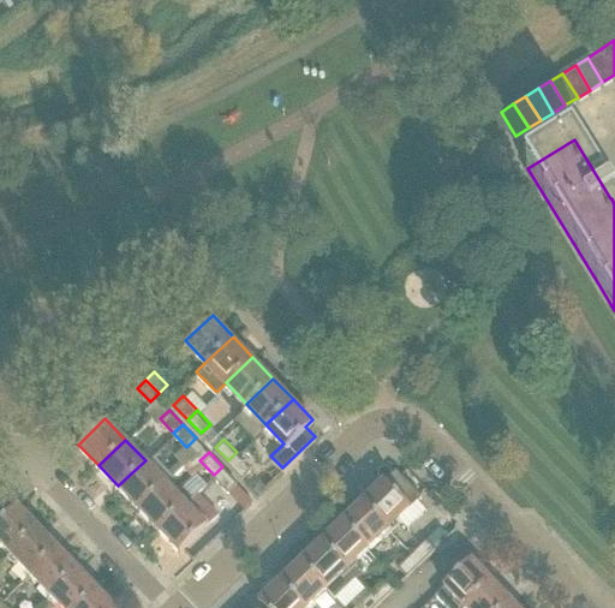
[(237,452),(228,460),(242,475),(250,466),(237,452)]
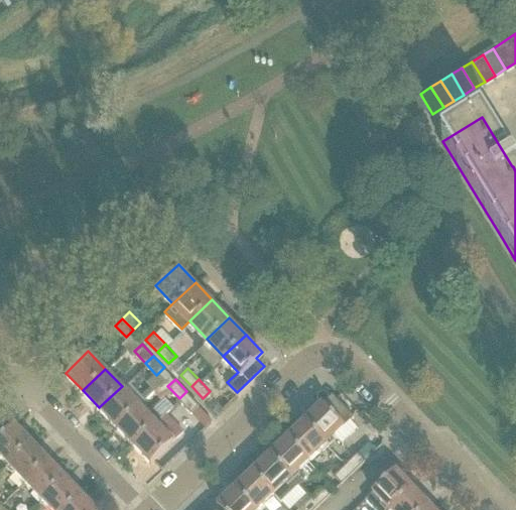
[(99,407),(116,425),(139,404),(122,386),(99,407)]
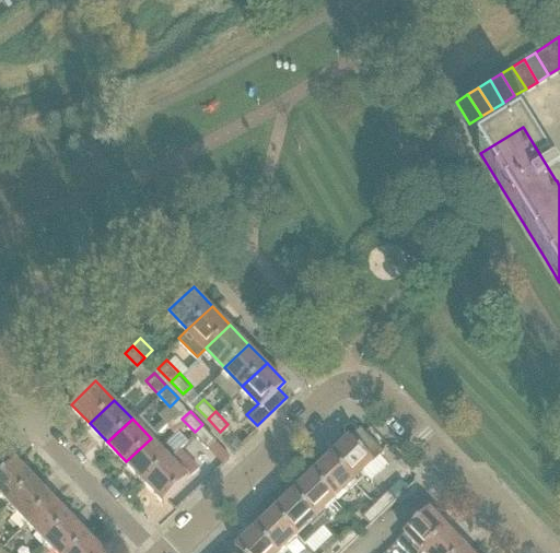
[(202,424),(195,432),(207,445),(214,436),(202,424)]
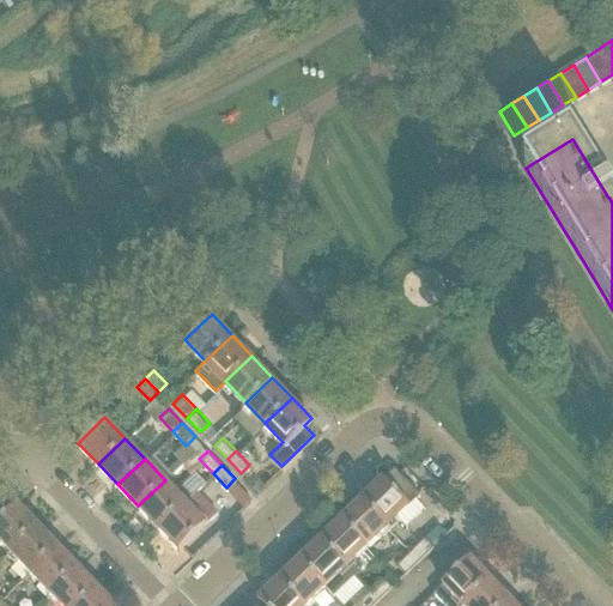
[(394,466),(360,497),(387,525),(419,492),(394,466)]
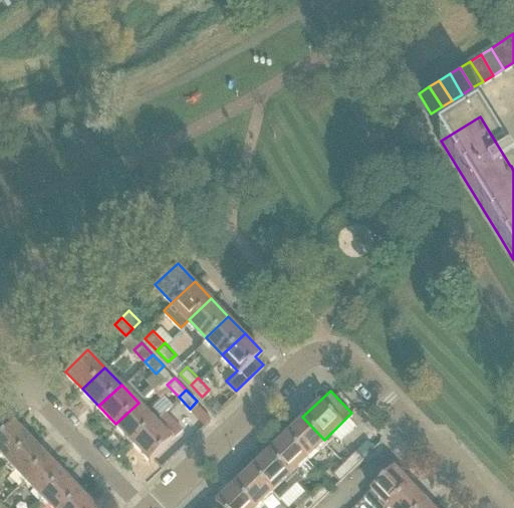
[(139,403),(115,424),(133,441),(155,420),(161,414),(152,404),(146,410),(139,403)]
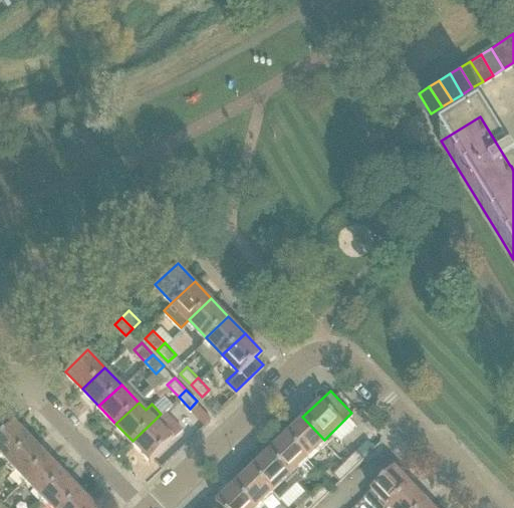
[(155,420),(133,441),(150,459),(172,438),(184,427),(167,409),(161,414),(155,420)]
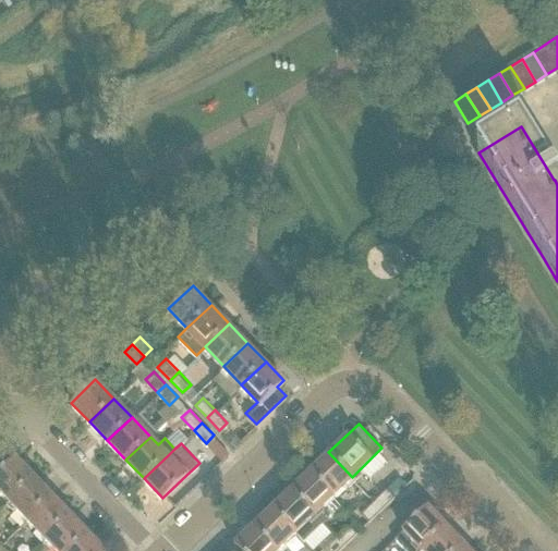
[(328,452),(310,470),(334,494),(352,477),(328,452)]
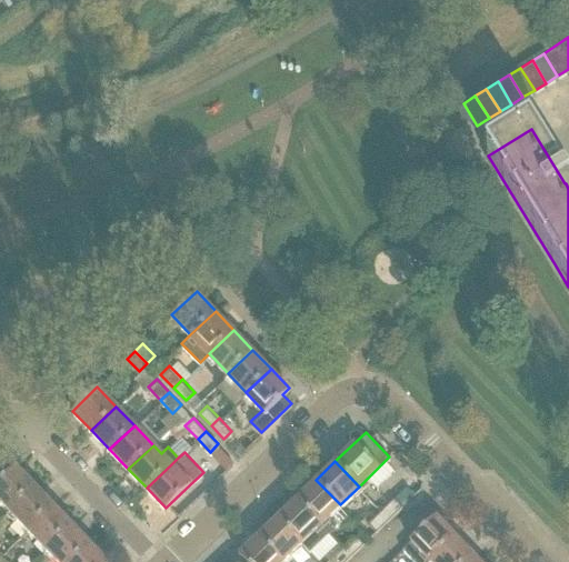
[(0,499),(9,509),(35,485),(16,465),(0,481),(0,499)]
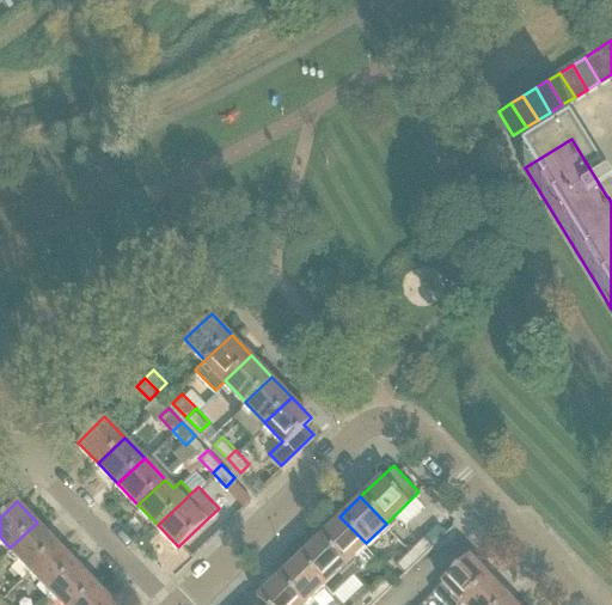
[(340,517),(319,536),(346,562),(353,570),(362,562),(354,555),(366,543),(340,517)]
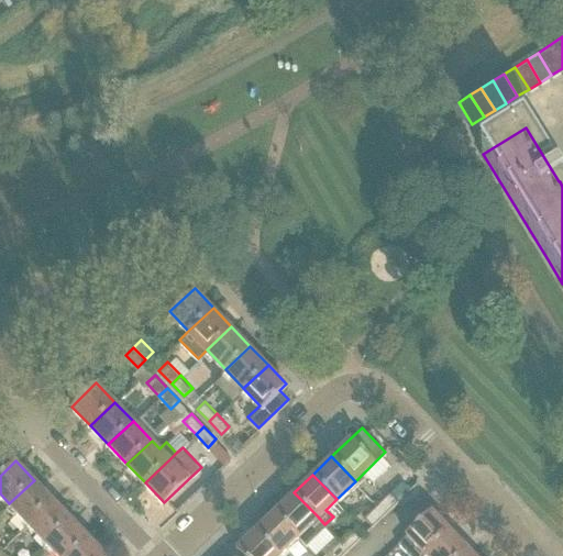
[(9,503),(28,522),(52,499),(34,480),(9,503)]
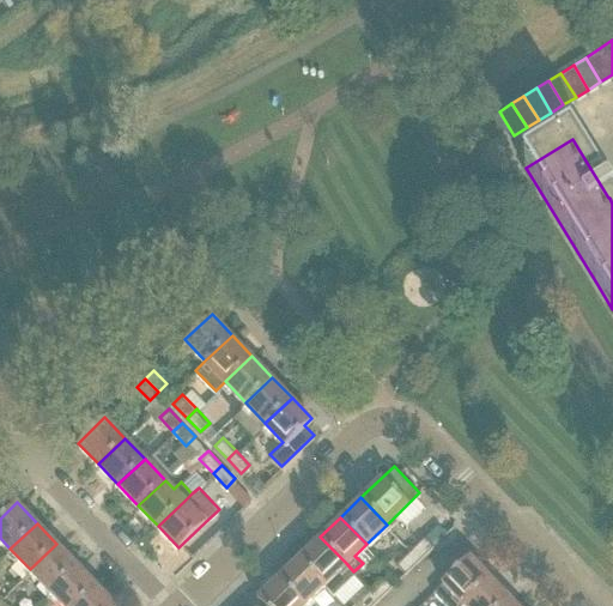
[(424,535),(410,549),(418,557),(432,544),(424,535)]
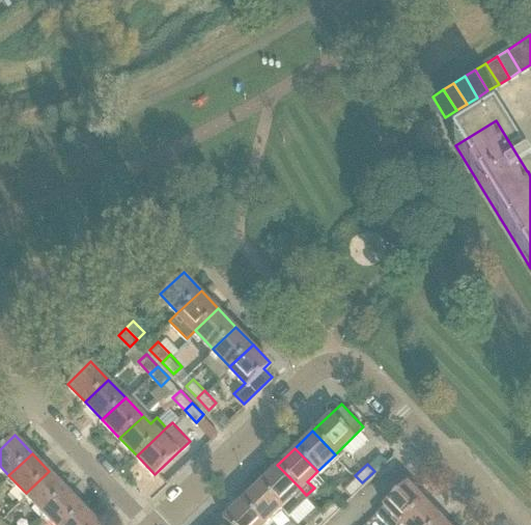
[(277,465),(259,482),(281,506),(288,513),(306,495),(300,488),(277,465)]
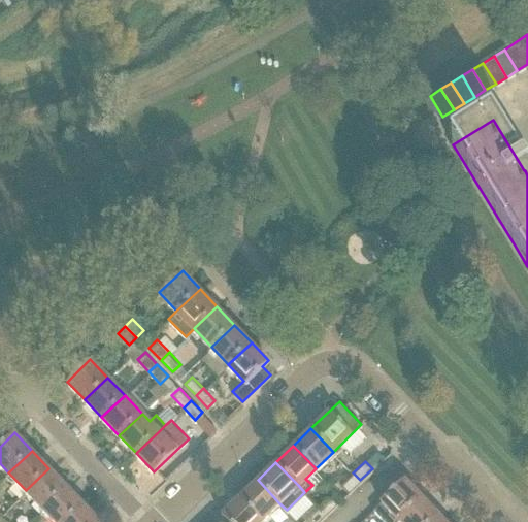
[(26,490),(42,509),(66,486),(48,468),(26,490)]
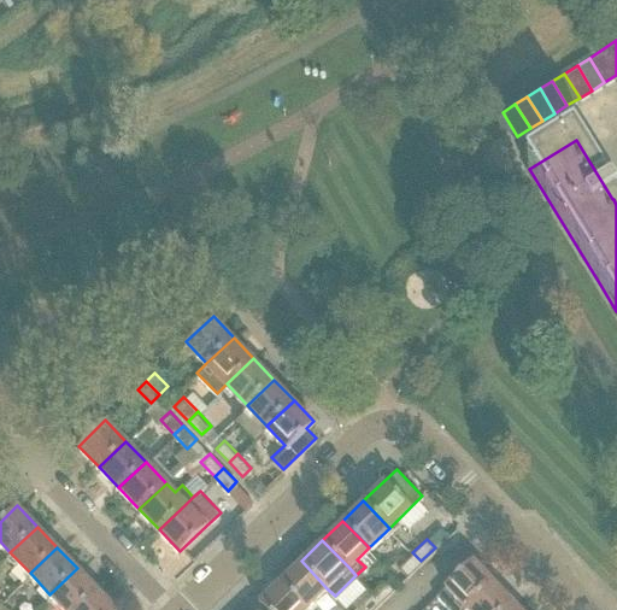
[(421,561),(412,552),(399,565),(407,574),(421,561)]
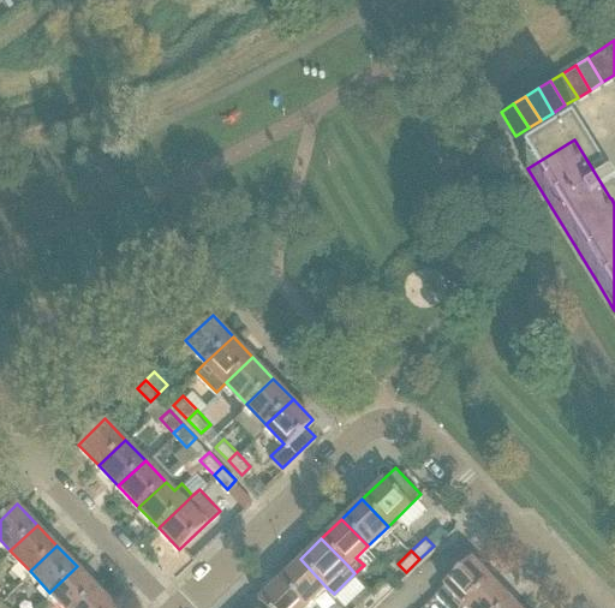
[(460,607),(464,604),(464,606),(491,579),(470,558),(435,592),(449,607),(460,607)]
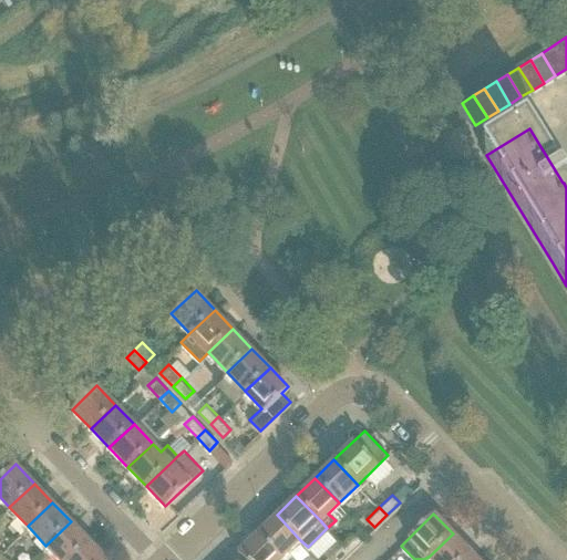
[(277,515),(258,532),(281,558),(300,540),(277,515)]
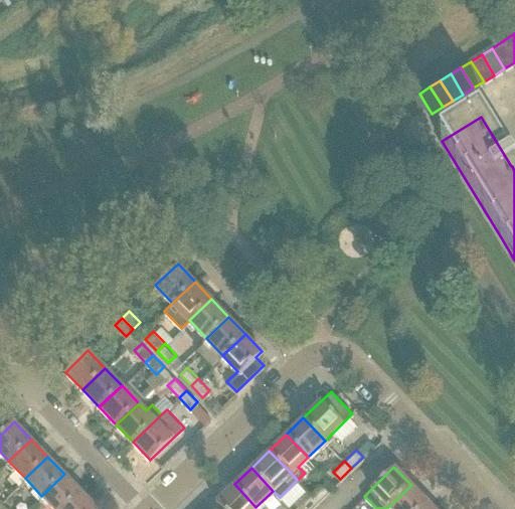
[(41,496),(54,508),(62,508),(81,492),(64,474),(41,496)]
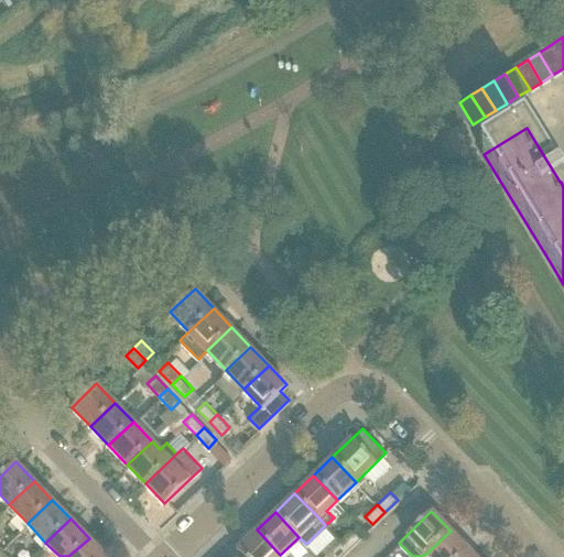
[(351,528),(339,541),(347,548),(359,536),(351,528)]
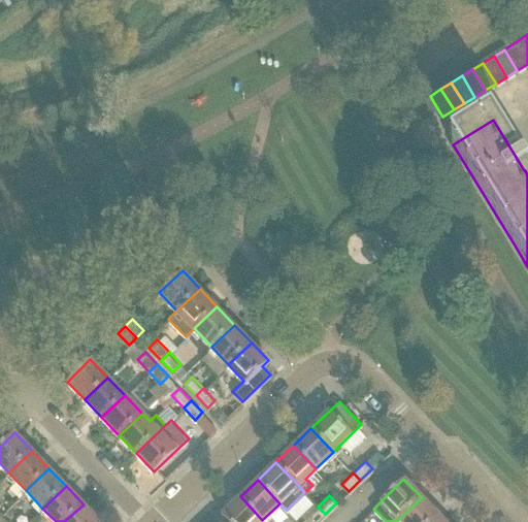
[(260,521),(262,520),(240,496),(221,515),(228,521),(260,521)]
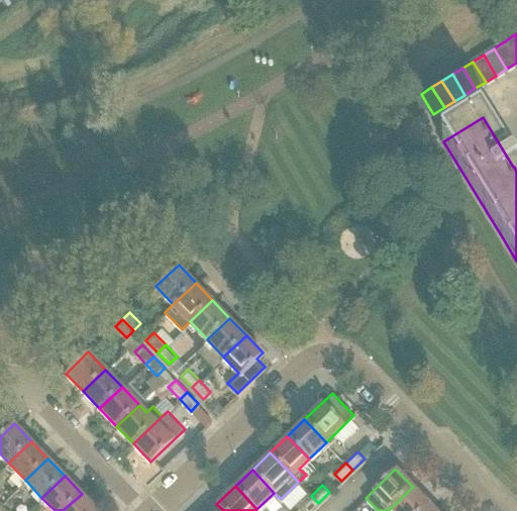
[(390,509),(392,510),(423,510),(430,505),(413,487),(390,509)]
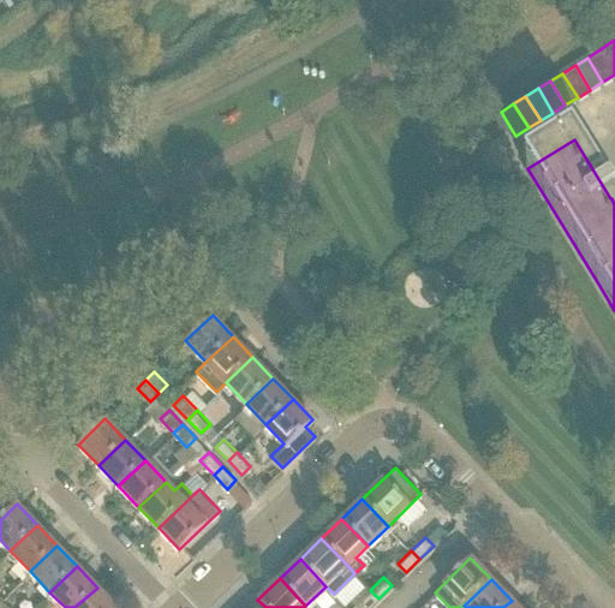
[(115,607),(97,588),(75,607),(115,607)]
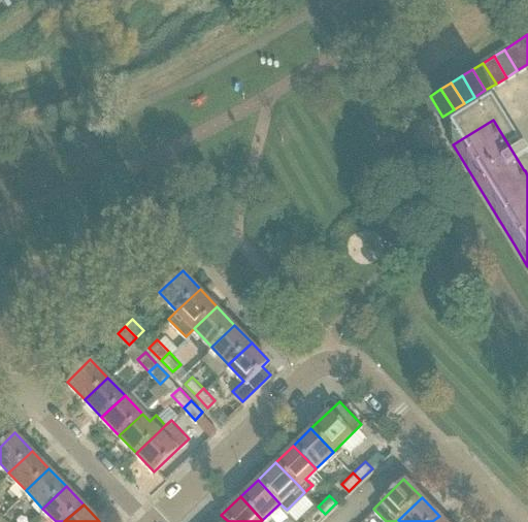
[(317,521),(325,514),(318,507),(305,518),(308,521),(317,521)]
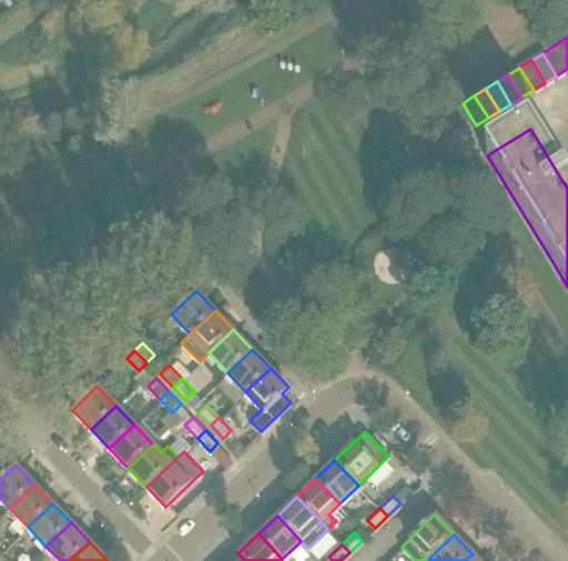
[(10,560),(2,551),(0,552),(0,560),(10,560)]
